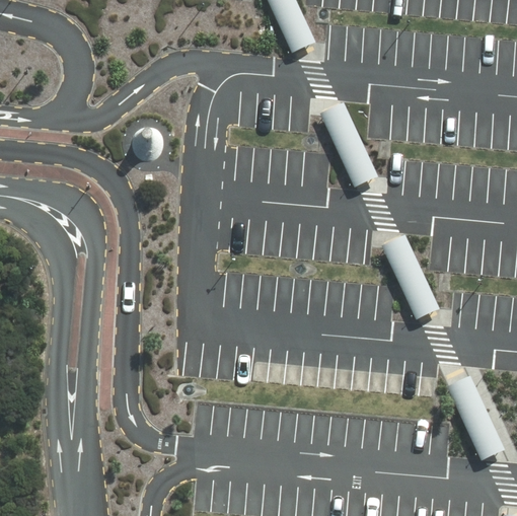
[(267,0),(291,52),(303,47),(315,41),(295,0),(267,0)]
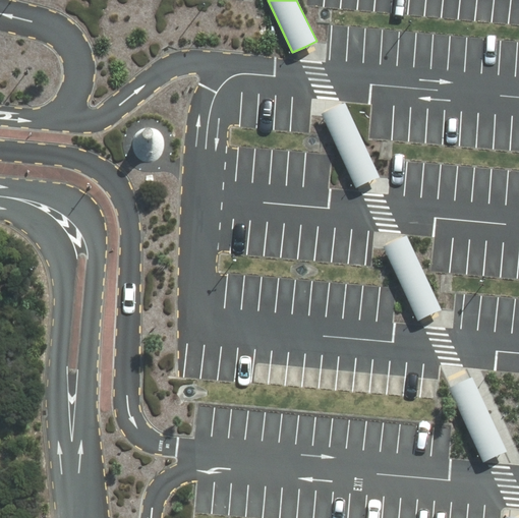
[(321,113),(355,187),(367,182),(380,176),(344,102),(332,107),(321,113)]
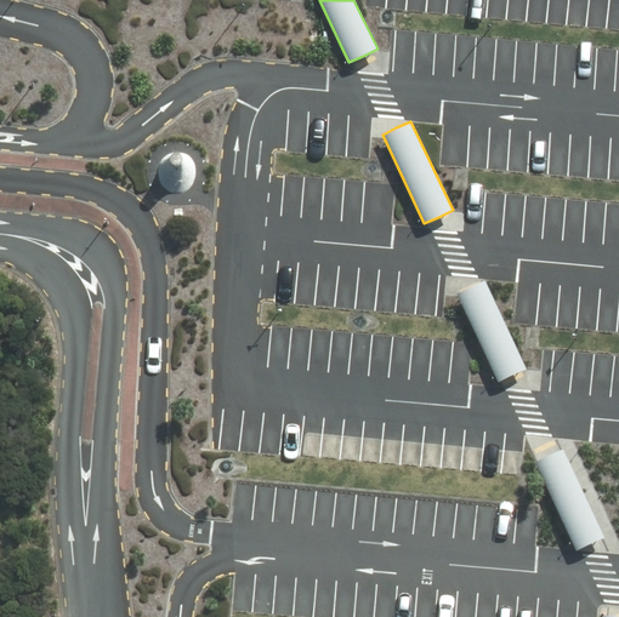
[(187,188),(192,184),(196,178),(198,173),(197,167),(194,161),(191,156),(186,154),(180,153),(174,154),(168,156),(164,161),(162,166),(160,172),(162,178),(165,183),(170,187),(176,189),(182,189),(187,188)]
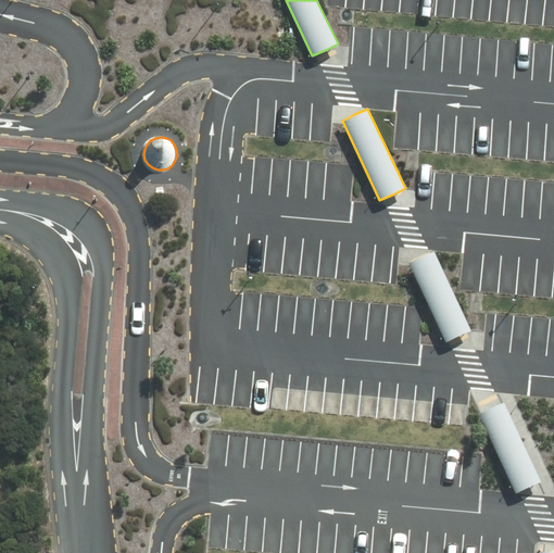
[(408,263),(445,341),(457,336),(470,329),(433,251),(420,256),(408,263)]
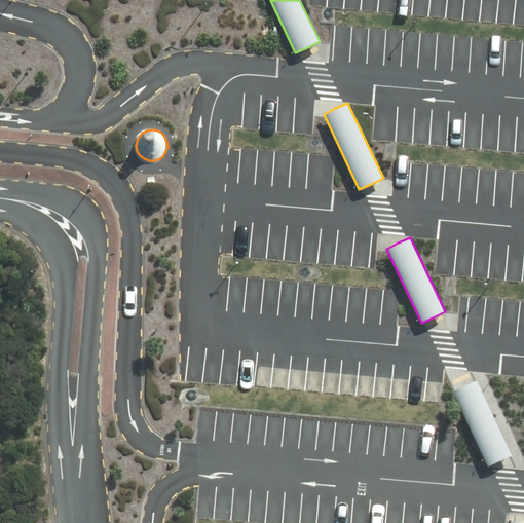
[(456,387),(490,463),(501,458),(512,454),(478,378),(465,383),(456,387)]
